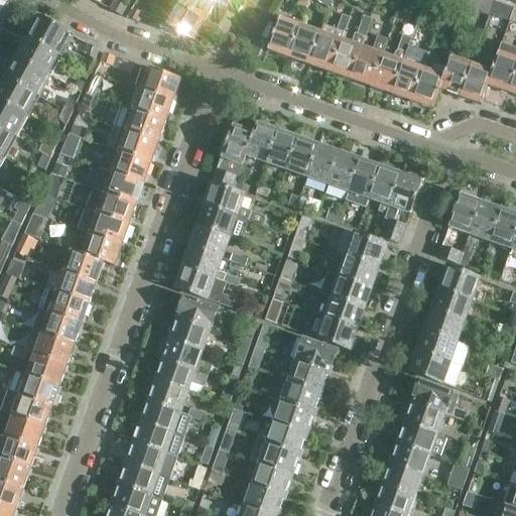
[(111,9),(110,10),(122,16),(127,8),(112,0),(105,0),(103,5),(111,9)]
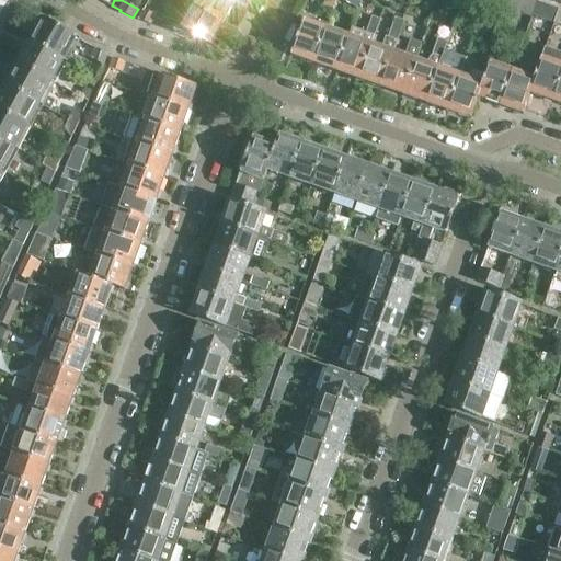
[(181,22),(174,33),(210,45),(222,24),(190,6),(180,0),(162,0),(160,3),(183,16),(180,22),(181,22)]
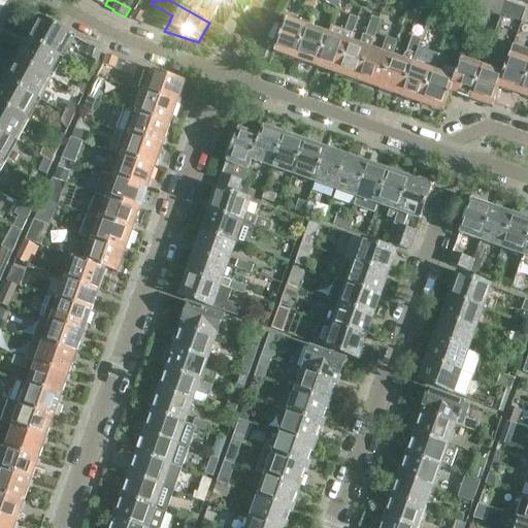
[(221,3),(216,0),(180,0),(178,5),(209,23),(221,3)]
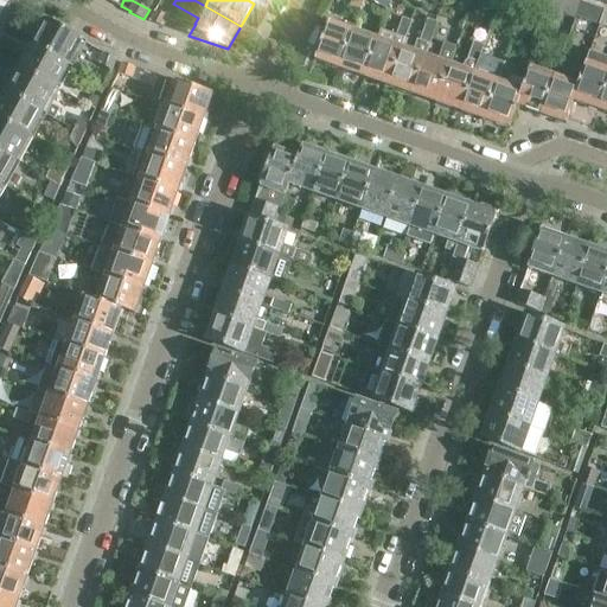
[(370,0),(388,11),(390,0),(370,0)]
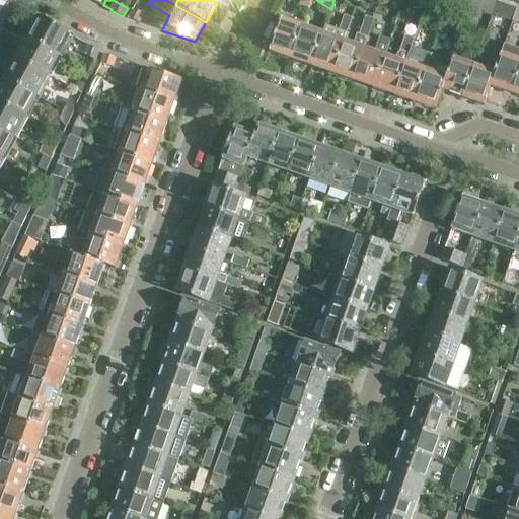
[(496,2),(490,0),(472,0),(470,7),(491,14),(496,2)]
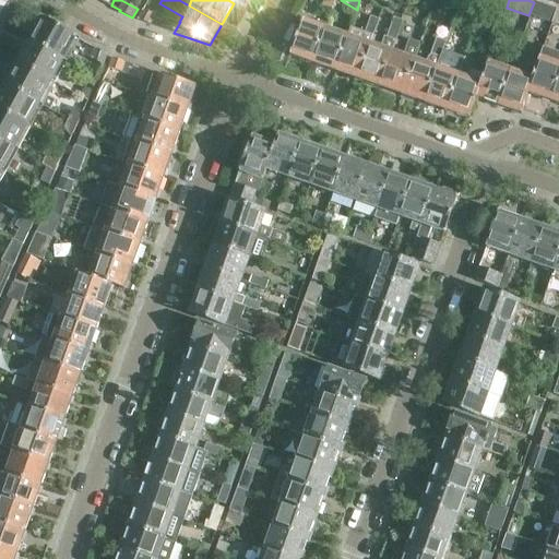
[(556,10),(535,2),(531,14),(551,22),(556,10)]
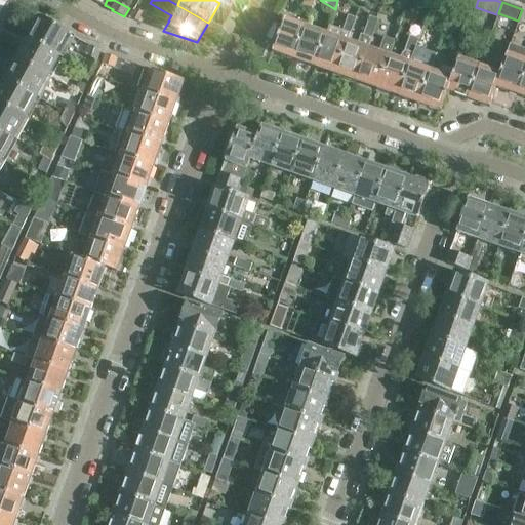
[(133,9),(129,17),(143,23),(147,14),(133,9)]
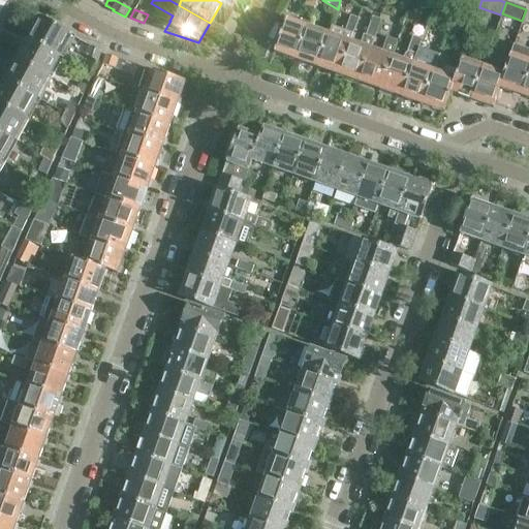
[(345,31),(333,26),(330,34),(318,66),(339,73),(353,33),(360,18),(351,16),(345,31)]
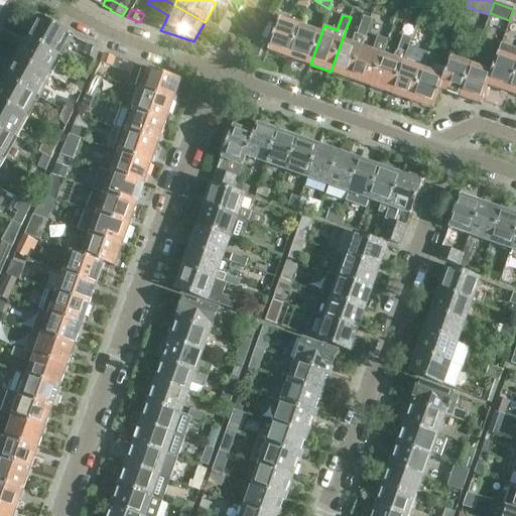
[(343,40),(331,72),(351,80),(363,47),(372,19),(363,16),(357,34),(355,34),(352,43),(343,40)]
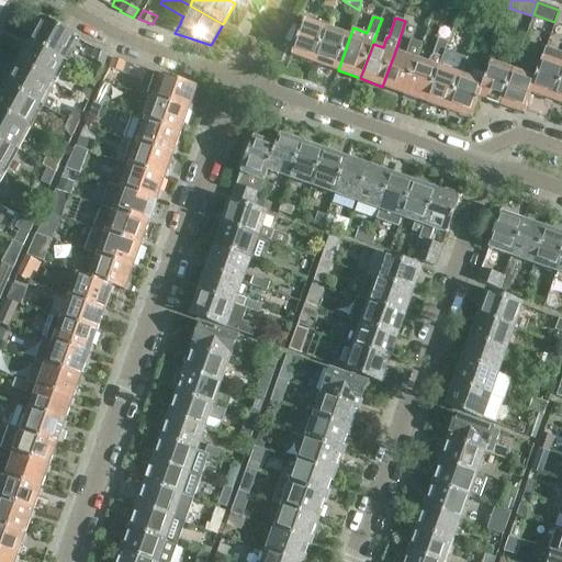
[(35,31),(30,42),(66,62),(67,63),(80,40),(43,19),(41,21),(38,20),(33,30),(35,31)]
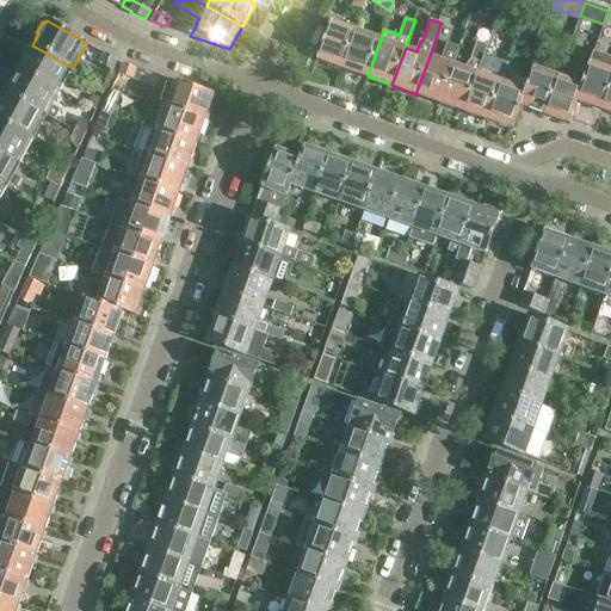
[(318,60),(344,68),(356,31),(332,23),(318,60)]
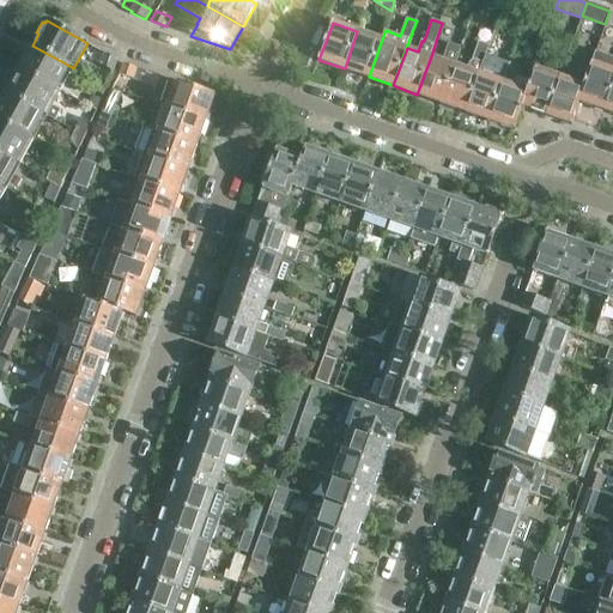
[(345,68),(369,77),(382,40),(357,31),(345,68)]
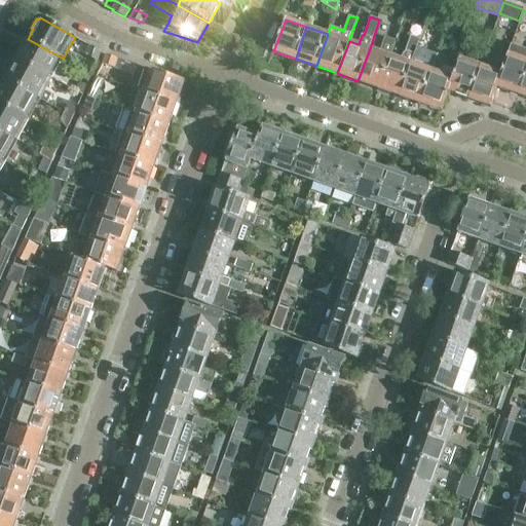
[(370,48),(358,81),(379,88),(391,55),(390,55),(397,40),(384,36),(379,51),(370,48)]
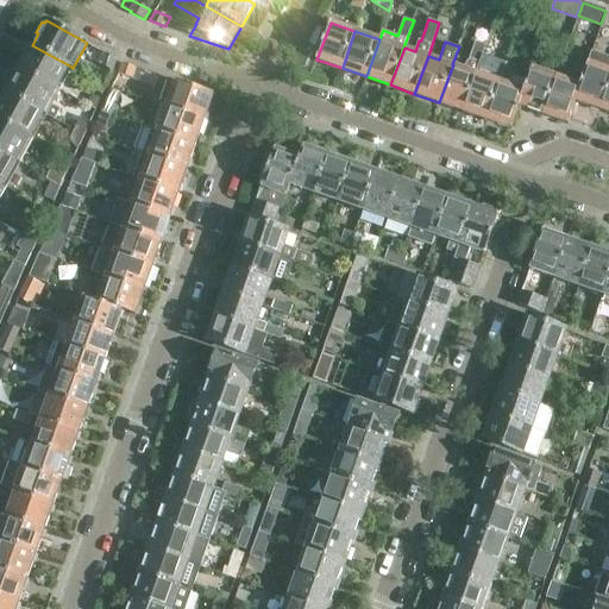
[(453,64),(439,102),(463,111),(476,73),(487,45),(476,42),(470,58),(466,63),(464,69),(453,64)]
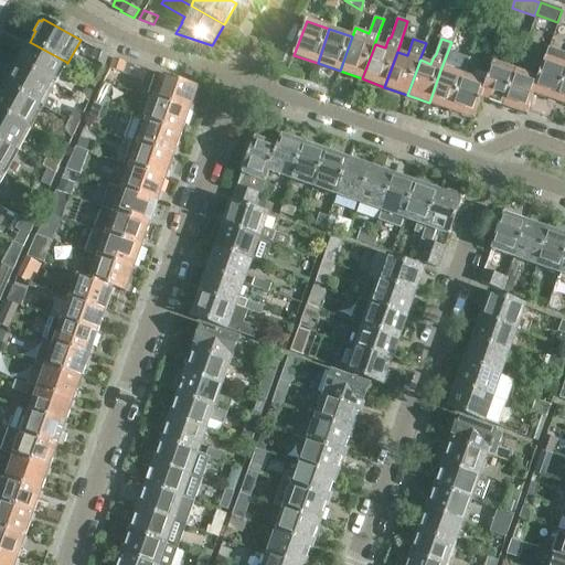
[(30,42),(19,63),(54,83),(66,62),(30,42)]
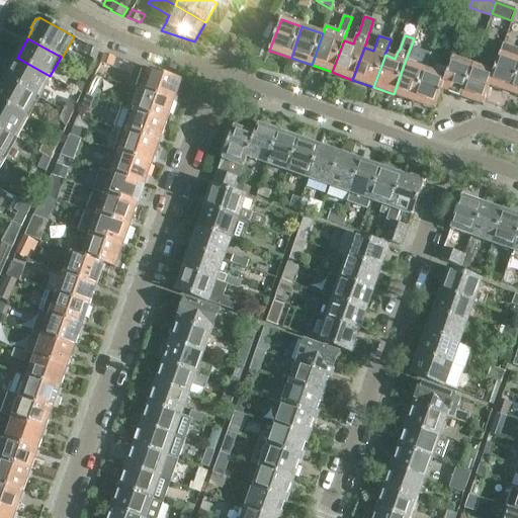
[(100,51),(89,45),(85,55),(97,61),(100,51)]
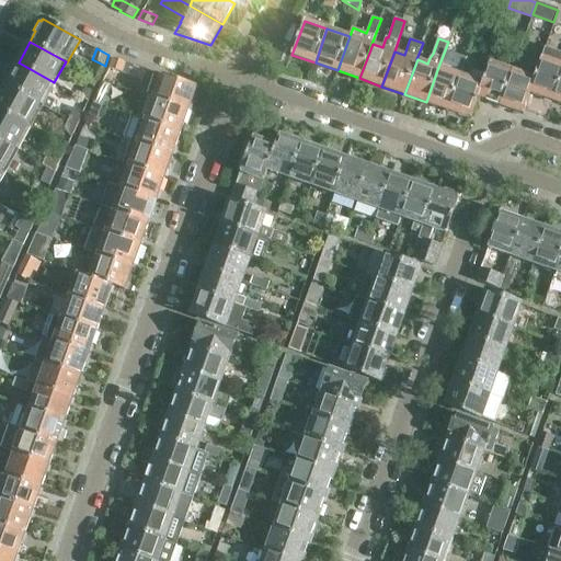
[(533,87),(530,93),(553,101),(560,76),(560,54),(545,48),(541,57),(535,78),(533,86),(533,87)]
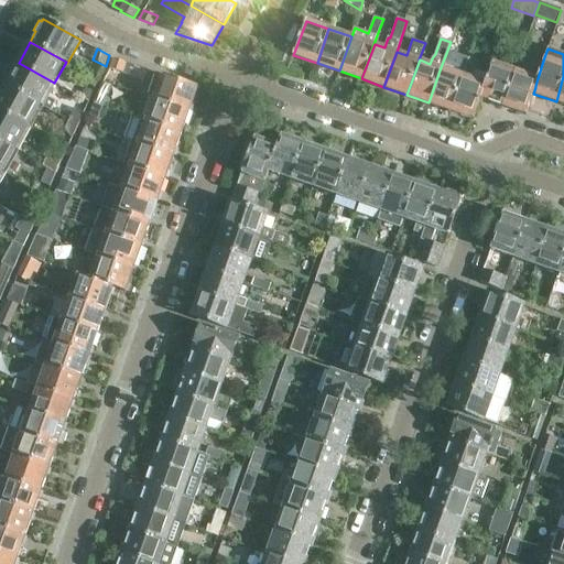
[(114,58),(110,69),(123,73),(127,63),(114,58)]
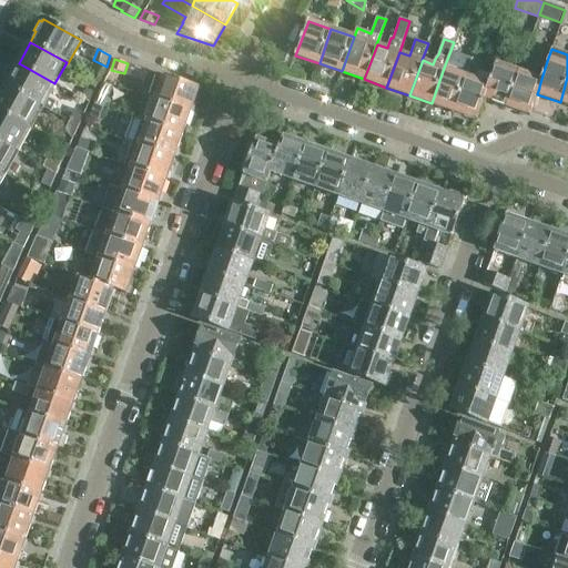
[(467,75),(454,111),(478,120),(485,99),(487,93),(486,92),(492,74),(480,71),(484,62),(473,59),(466,75),(467,75)]
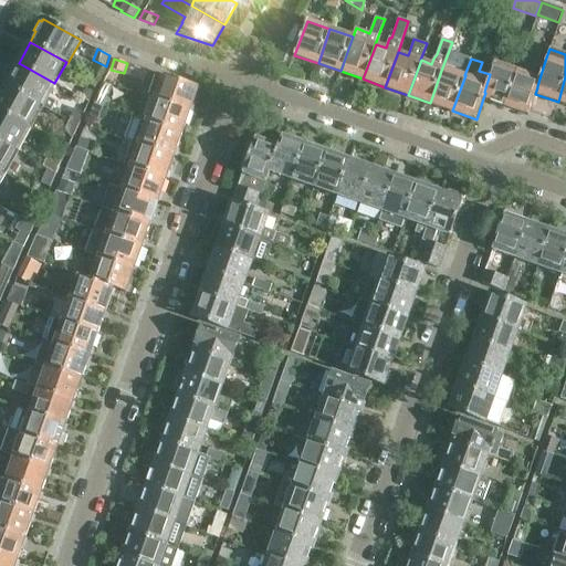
[(54,83),(19,63),(6,86),(42,106),(51,111),(55,103),(46,97),(54,83)]
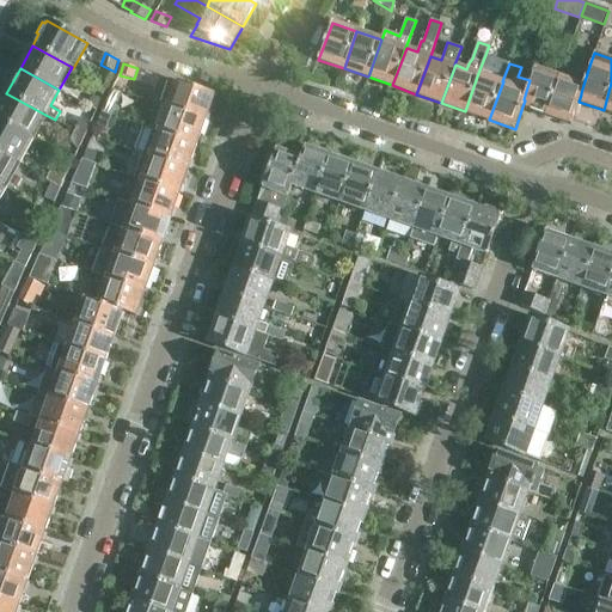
[(525,101),(522,106),(548,115),(560,77),(534,68),(524,99),(525,101)]
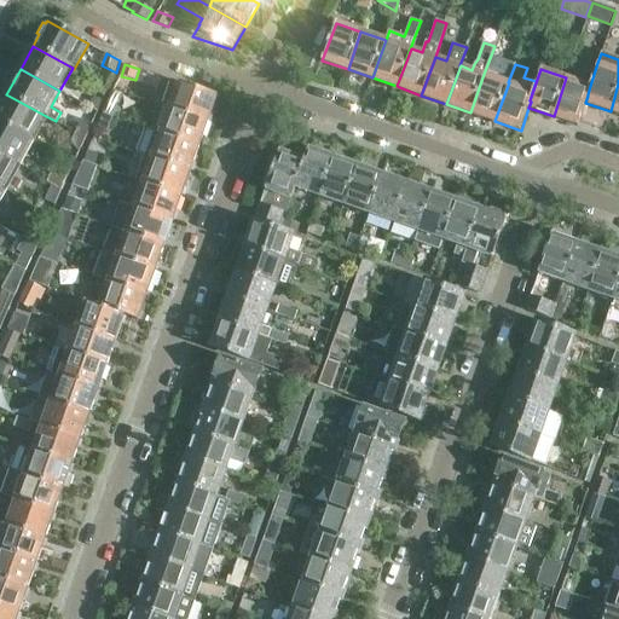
[(484,74),(470,113),(495,121),(509,82),(508,82),(484,74)]
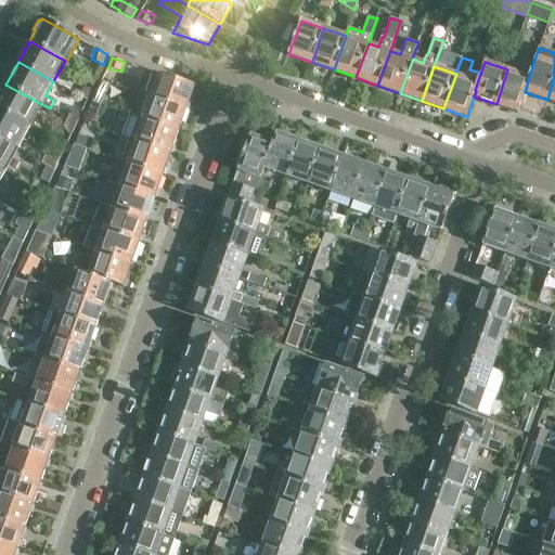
[(507,69),(497,104),(518,112),(525,92),(527,86),(527,85),(529,77),(507,69)]
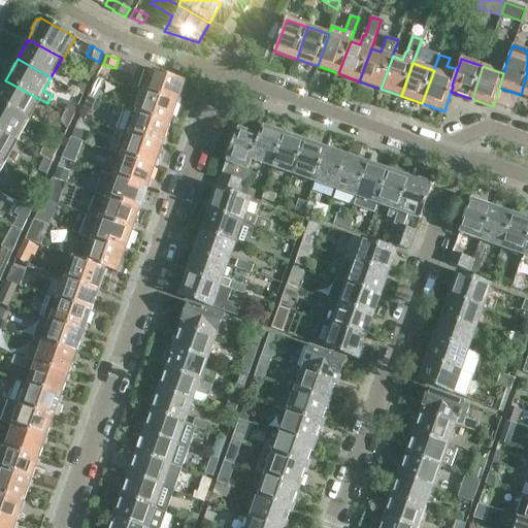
[(89,83),(93,74),(81,68),(77,76),(89,83)]
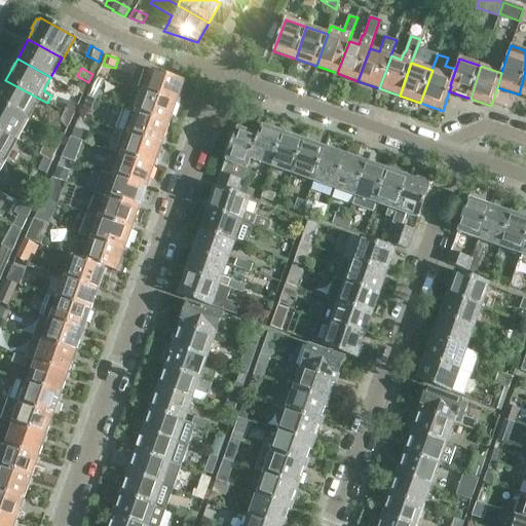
[(138,89),(144,91),(176,104),(184,82),(145,68),(138,89)]
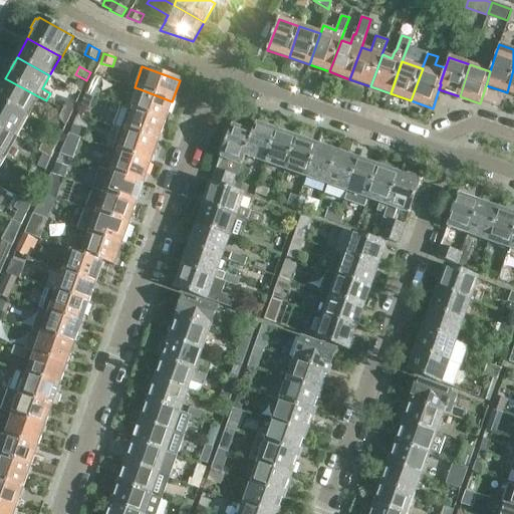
[(104,76),(95,73),(91,85),(99,88),(104,76)]
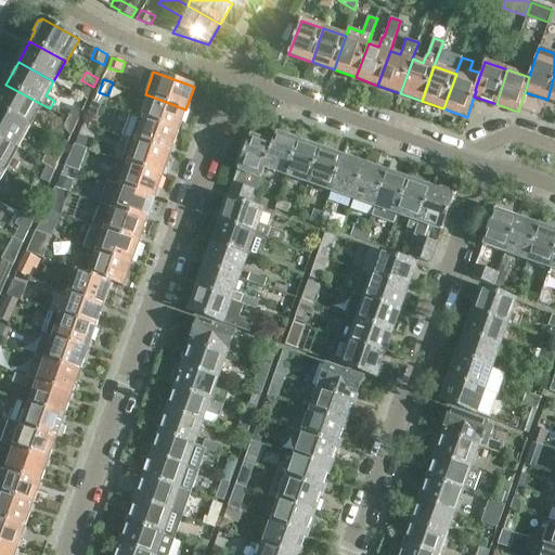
[(0,91),(0,110),(28,126),(41,104),(5,85),(1,92),(0,91)]
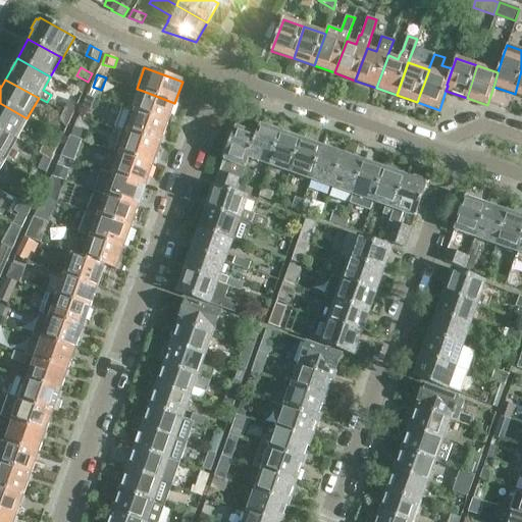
[(143,91),(135,112),(167,123),(174,103),(143,91)]
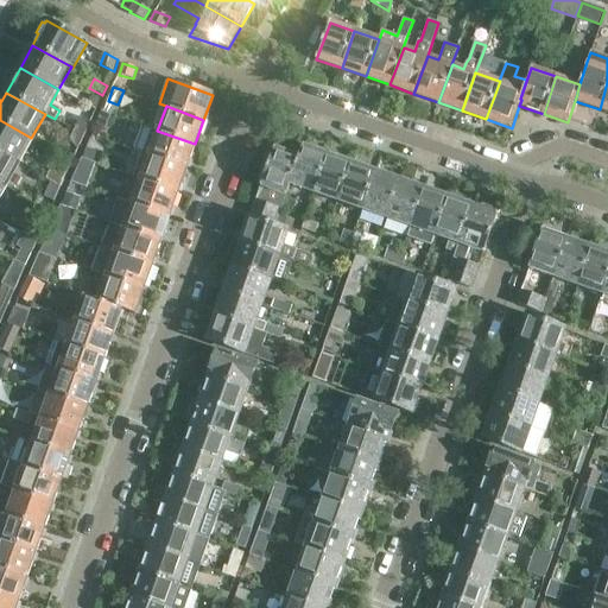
[(111,113),(102,109),(99,121),(107,124),(111,113)]
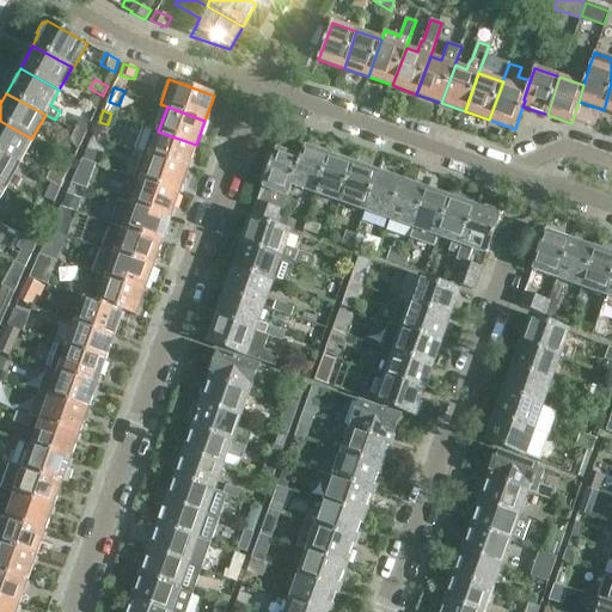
[(75,132),(84,136),(92,120),(83,115),(75,132)]
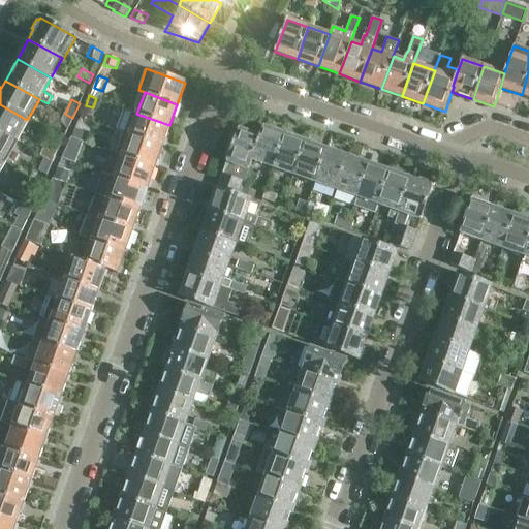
[(0,104),(0,132),(16,142),(27,120),(0,104)]
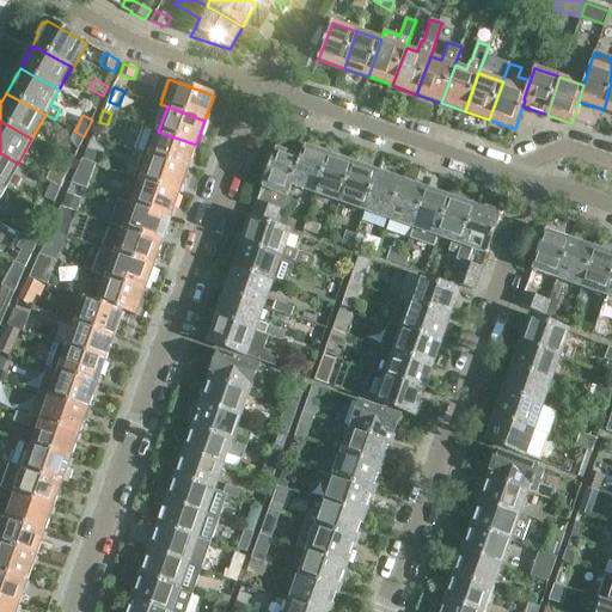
[(196,145),(158,132),(144,126),(135,151),(142,153),(188,169),(196,145)]
